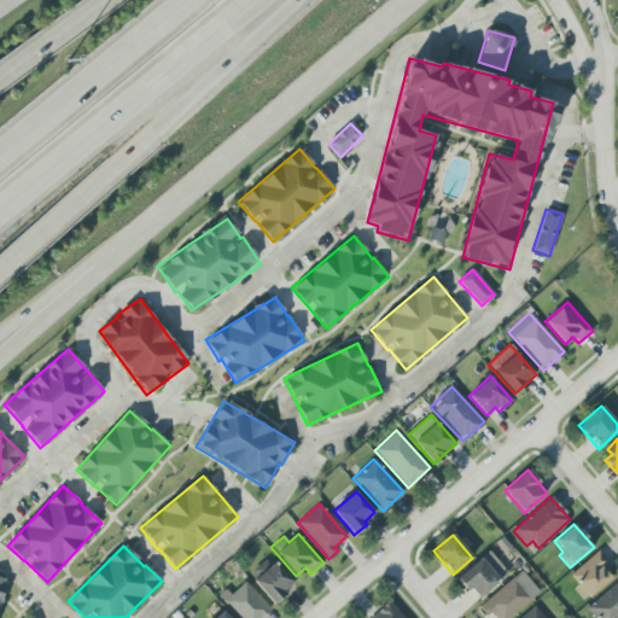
[(602,567),(608,561),(599,549),(570,575),(578,584),(573,588),(584,601),(611,577),(602,567)]
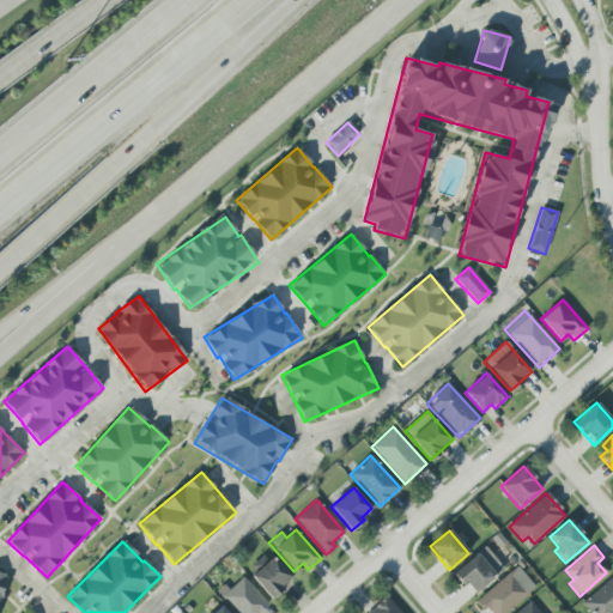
[(503,568),(483,546),(454,574),(474,595),(503,568)]
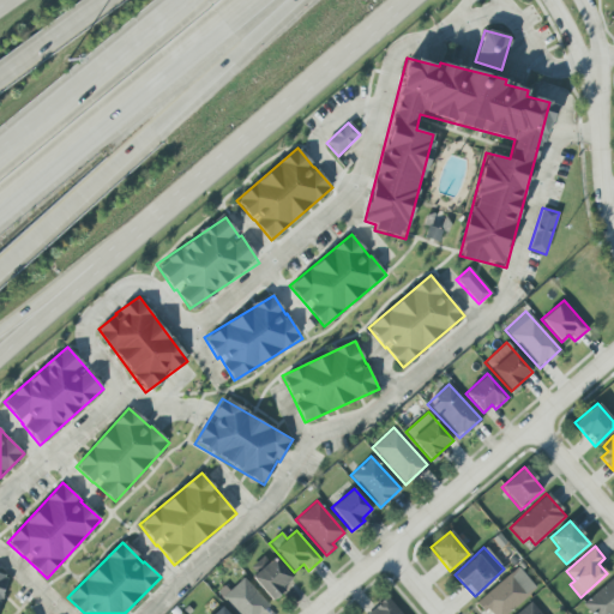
[(292,582),(266,553),(247,570),(272,599),(292,582)]
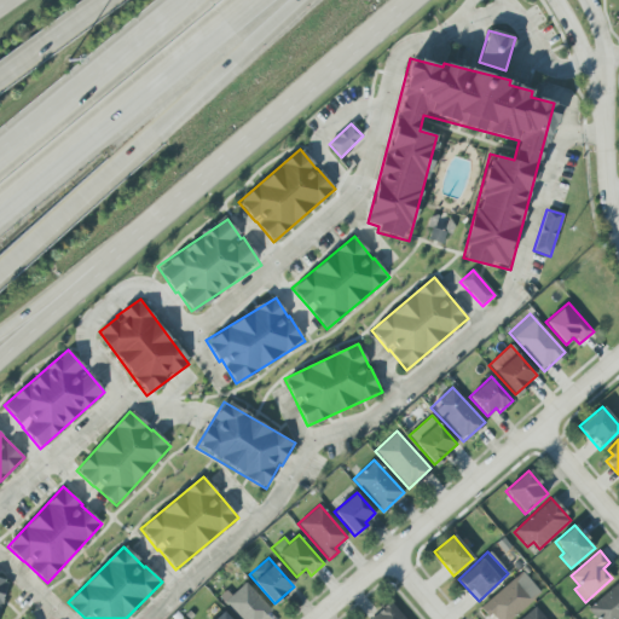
[(481,606),(492,618),(509,618),(541,593),(521,571),(481,606)]
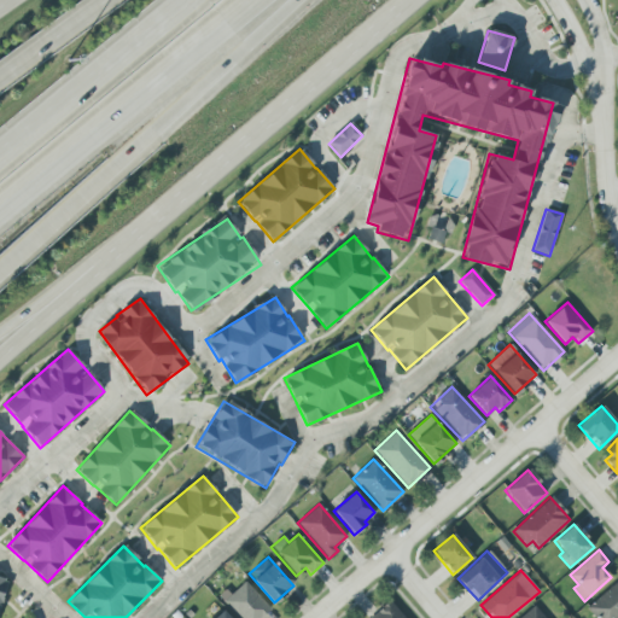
[(594,617),(617,617),(617,581),(586,606),(594,617)]
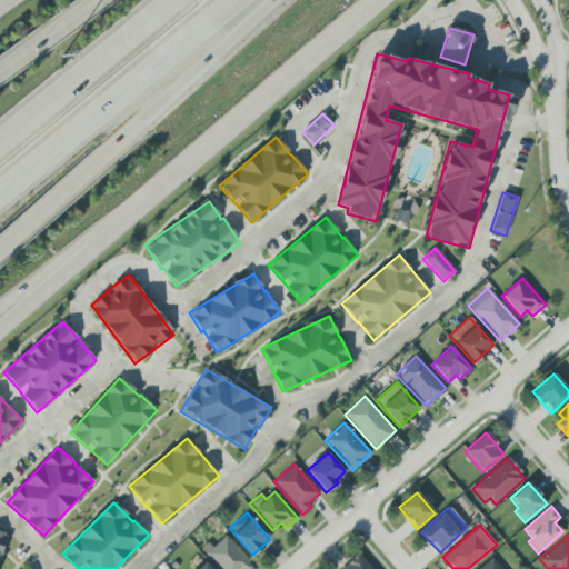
[(219,568),(239,568),(248,560),(225,536),(206,553),(219,568)]
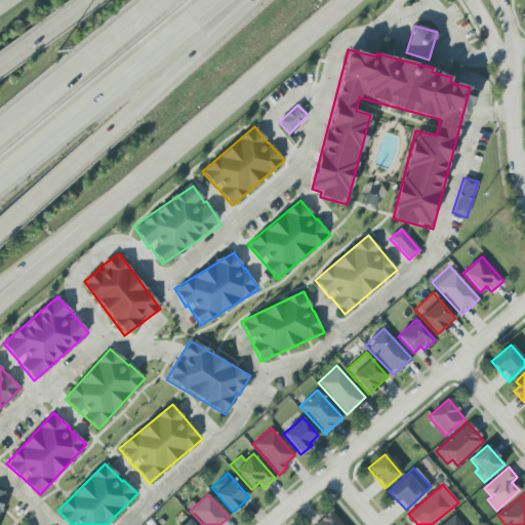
[(342,524),(331,510),(313,524),(342,524)]
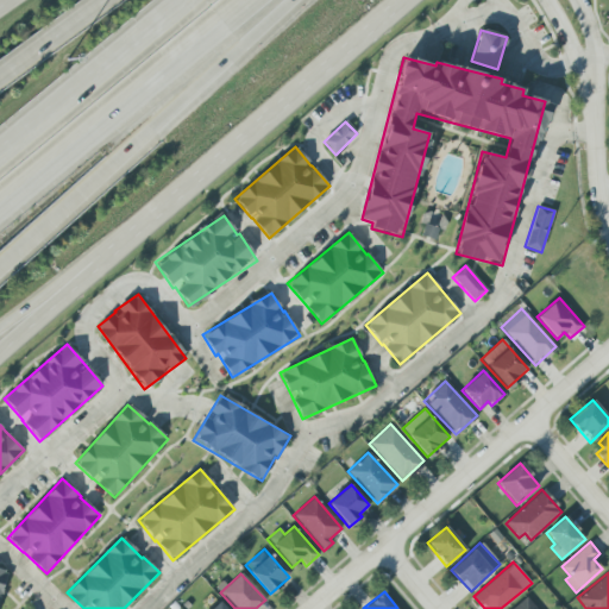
[(535,608),(526,597),(512,608),(535,608)]
